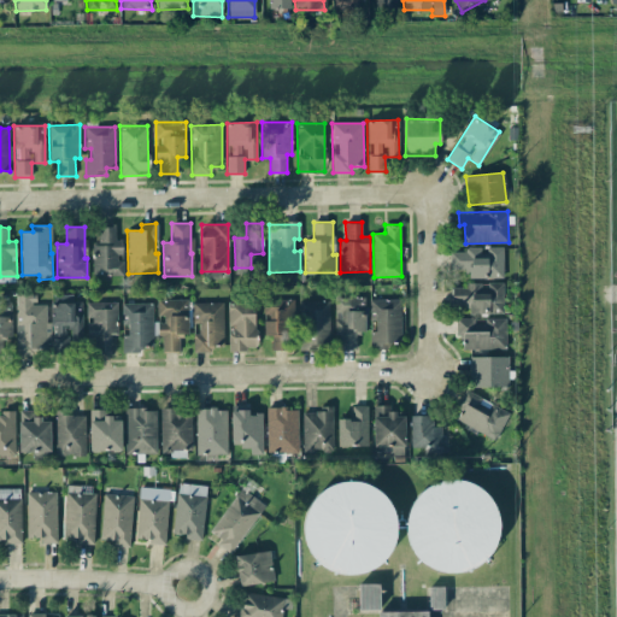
[(123,275),(123,258),(122,258),(122,240),(115,240),(115,227),(98,227),(98,242),(92,242),(93,276),(123,275)]
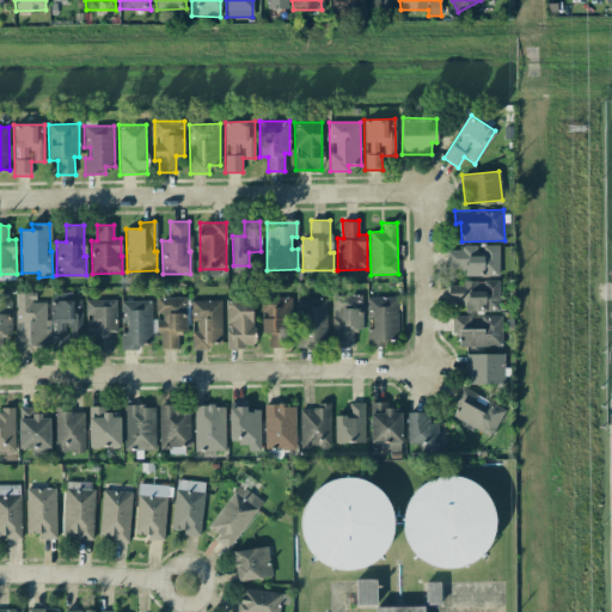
[(446,250),(446,267),(465,267),(465,276),(499,276),(499,245),(483,245),(483,248),(460,248),(460,250),(446,250)]
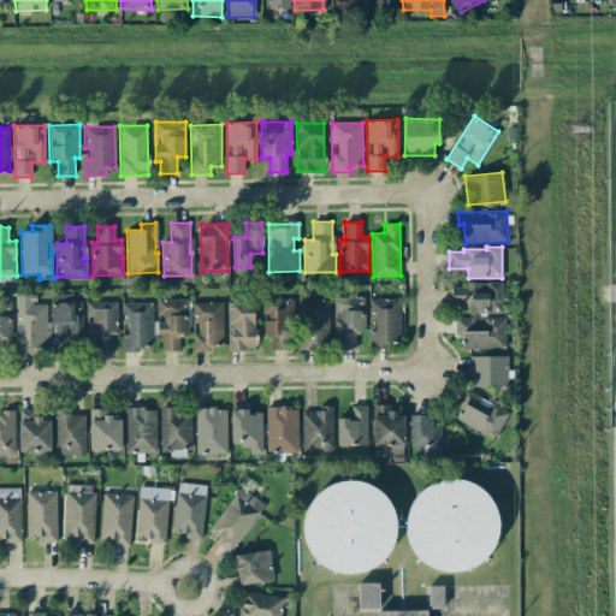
[(468,314),(502,314),(503,284),(461,283),(461,288),(451,286),(451,304),(468,304),(468,314)]
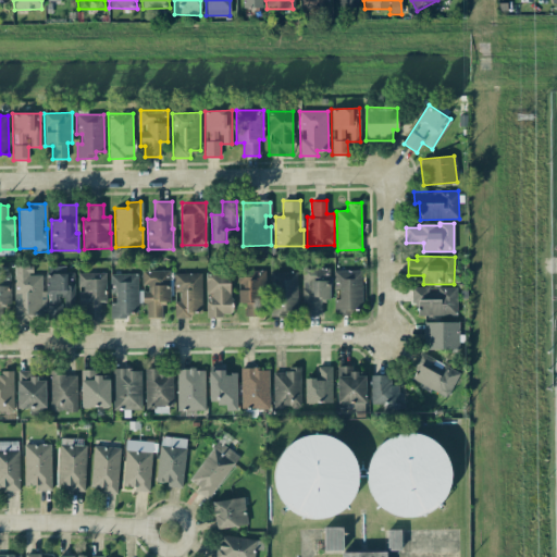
[(42,274),(32,274),(32,265),(13,267),(14,318),(44,318),(42,274)]
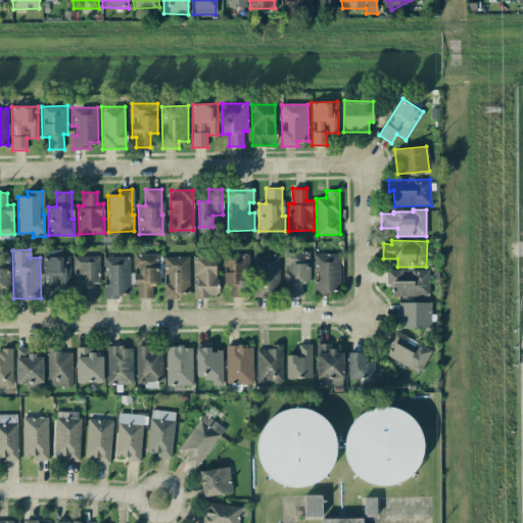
[(68,256),(61,256),(61,249),(43,250),(44,290),(45,290),(45,295),(56,295),(56,288),(69,288),(68,256)]
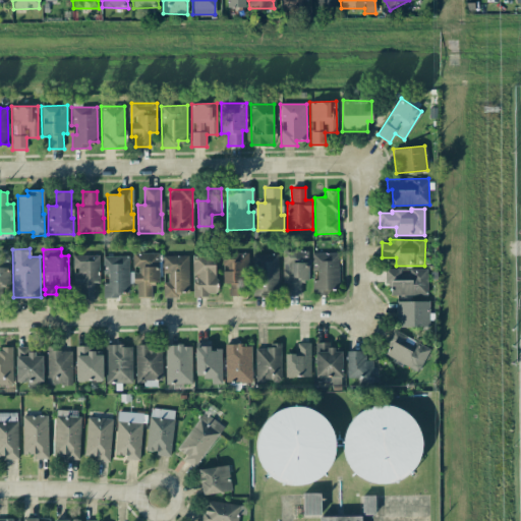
[(282,251),(283,283),(286,283),(287,296),(301,295),(301,280),(308,280),(307,251),(282,251)]
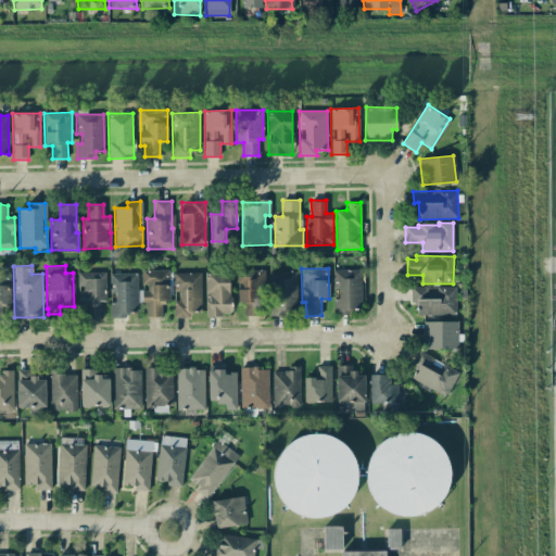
[(262,270),(238,269),(237,302),(245,302),(244,315),(261,316),(262,270)]
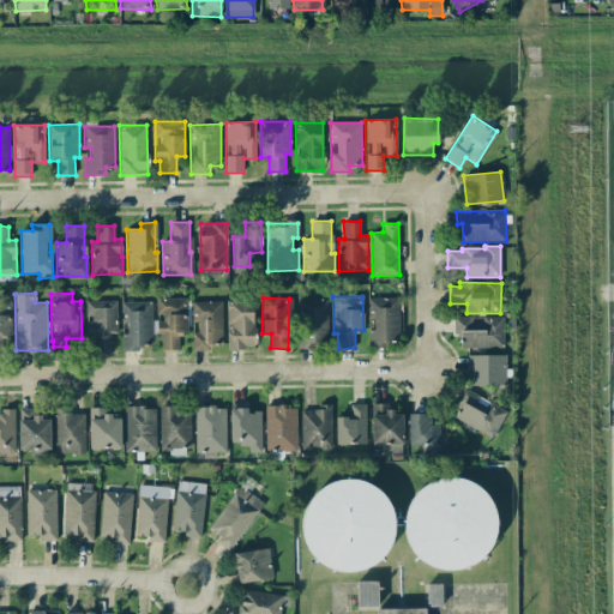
[(368,348),(385,348),(385,342),(399,341),(398,298),(369,299),(369,330),(368,330),(368,348)]
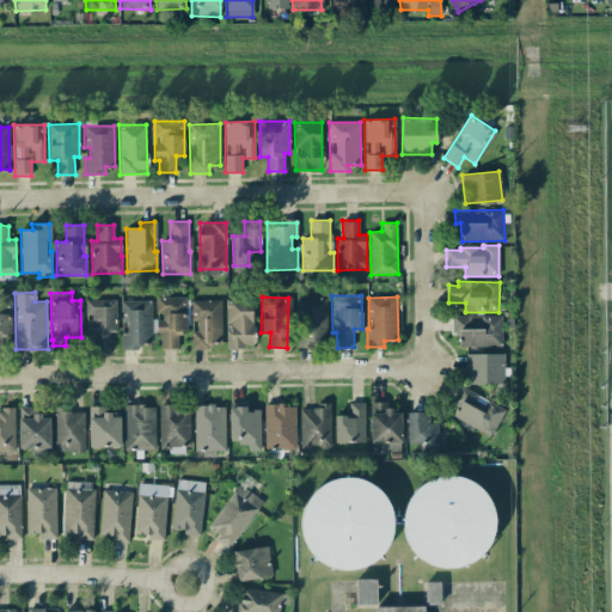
[(177,348),(177,332),(187,332),(185,298),(157,298),(158,349),(177,348)]
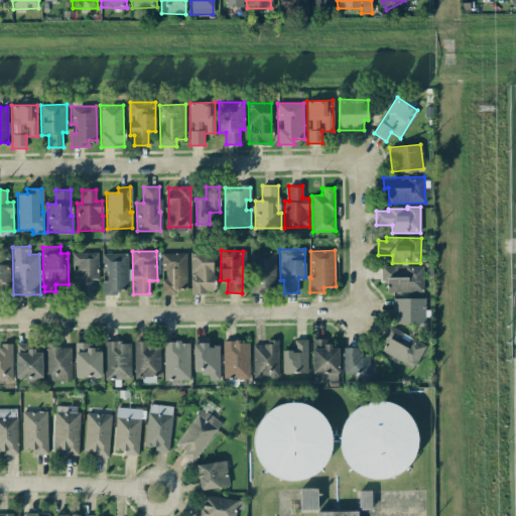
[(251,252),(251,291),(276,290),(275,251),(251,252)]
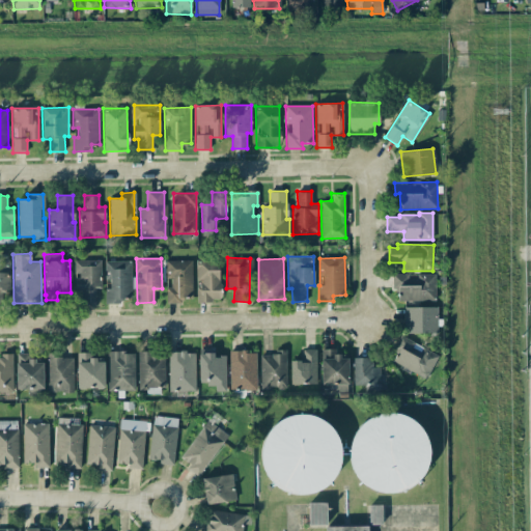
[(75,291),(81,291),(82,303),(96,302),(95,289),(101,289),(101,260),(75,260),(75,291)]
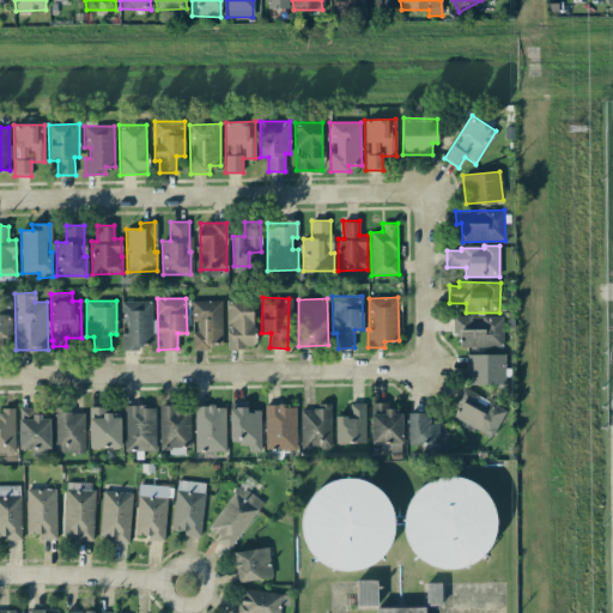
[(223,302),(192,301),(190,350),(211,351),(211,344),(222,344),(223,302)]
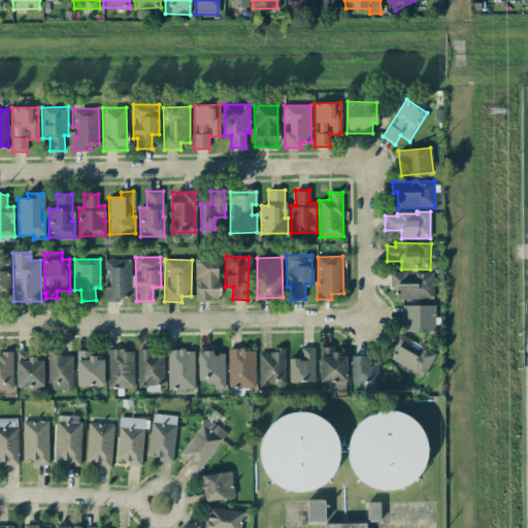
[(196,299),(219,299),(218,259),(195,260),(196,299)]
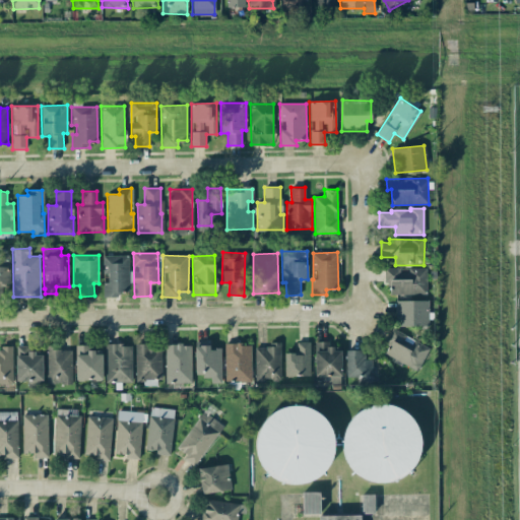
[(129,289),(128,256),(103,256),(104,298),(120,297),(120,290),(129,289)]
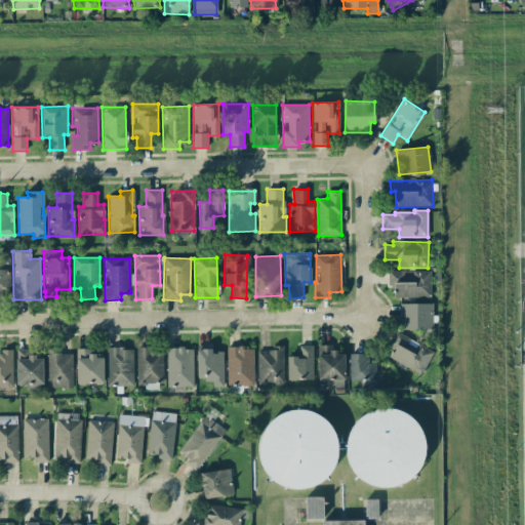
[(431,271),(388,271),(387,286),(393,287),(393,297),(430,297),(431,271)]
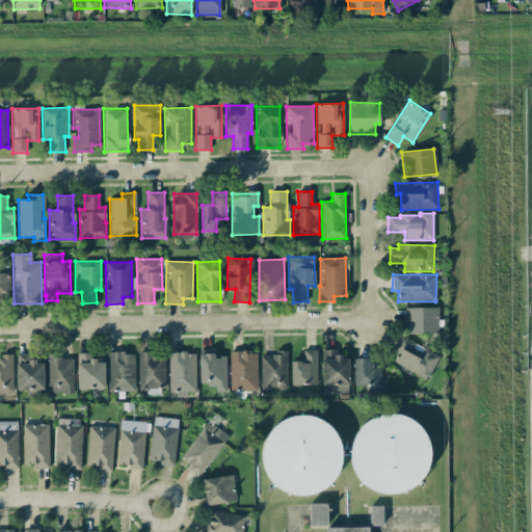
[(439,308),(404,308),(404,334),(437,334),(439,308)]
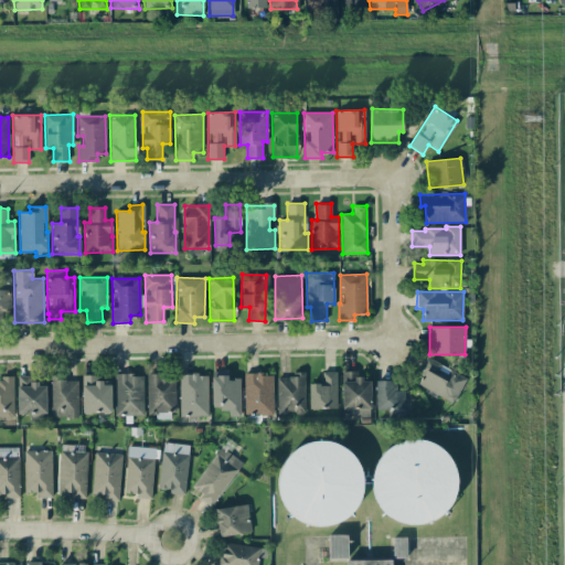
[(466,379),(426,356),(419,369),(425,372),(417,385),(452,404),(466,379)]
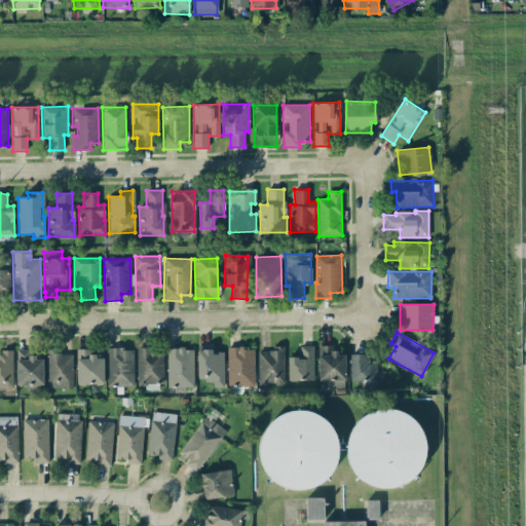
[(313,380),(313,345),(299,346),(300,358),(288,358),(288,380),(313,380)]
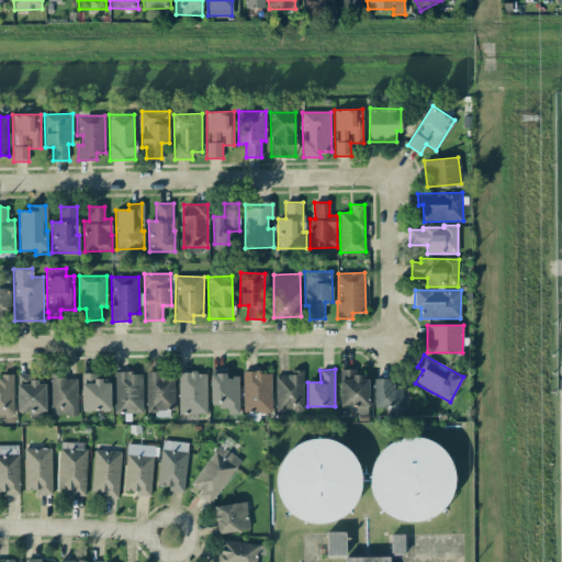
[(369,374),(355,374),(355,370),(340,369),(339,406),(368,407),(369,374)]
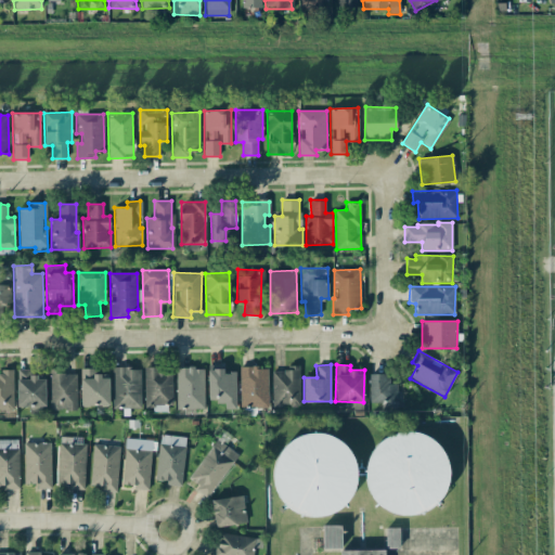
[(140,368),(112,369),(113,409),(141,409),(140,368)]
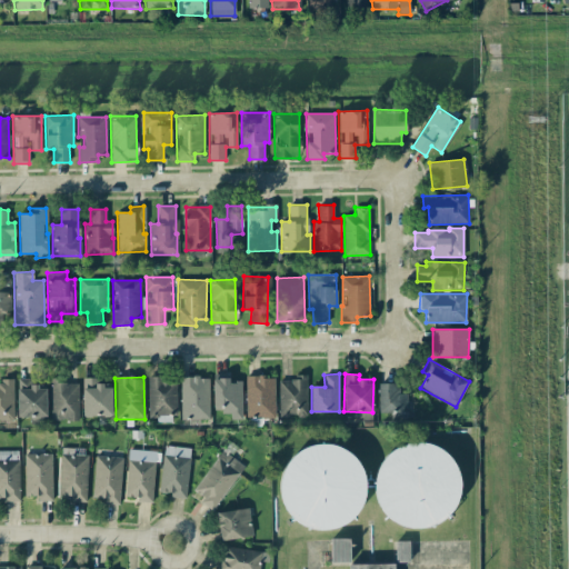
[(177,416),(176,377),(147,378),(148,417),(177,416)]
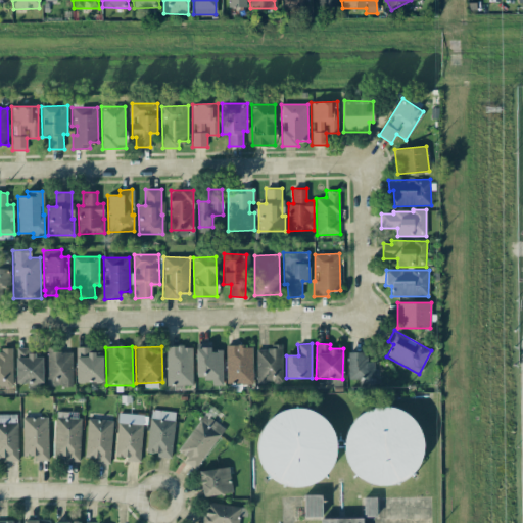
[(165,346),(167,386),(192,385),(192,346),(165,346)]
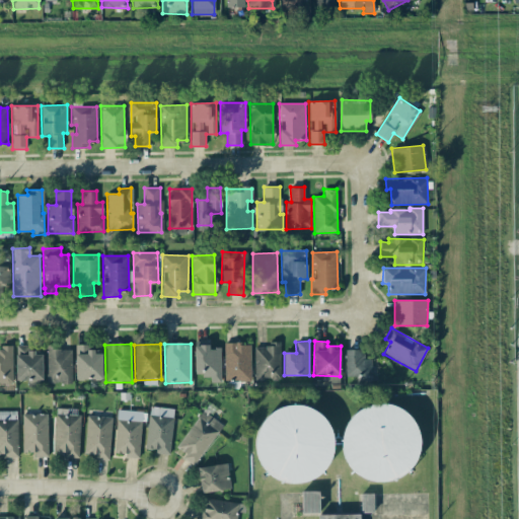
[(250,344),(223,344),(224,381),(250,381),(250,344)]
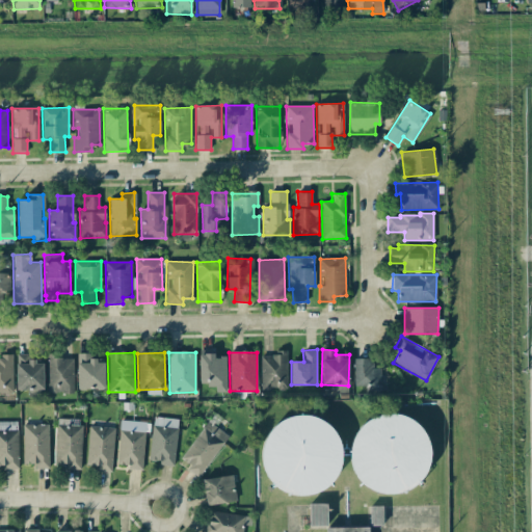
[(260,353),(261,391),(287,390),(286,352),(260,353)]
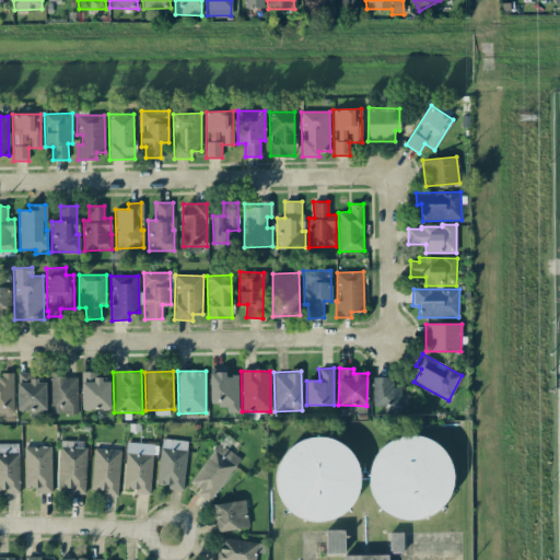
[(95,372),(81,372),(81,409),(109,409),(109,377),(95,377),(95,372)]
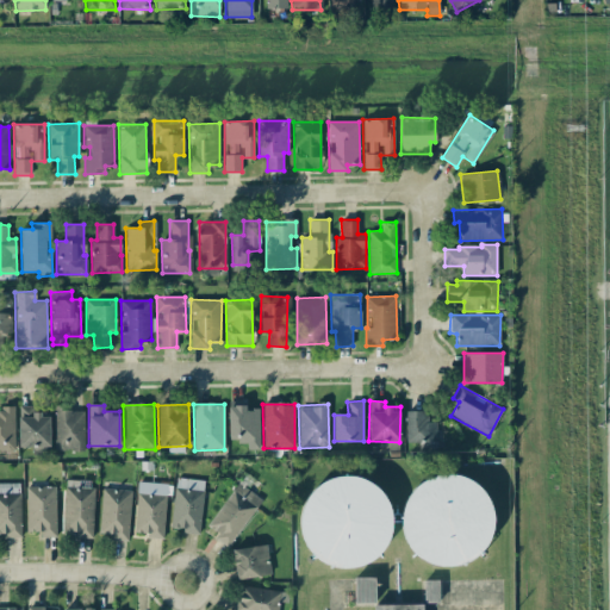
[(260,449),(259,409),(246,409),(246,405),(228,405),(229,442),(247,441),(247,449),(260,449)]
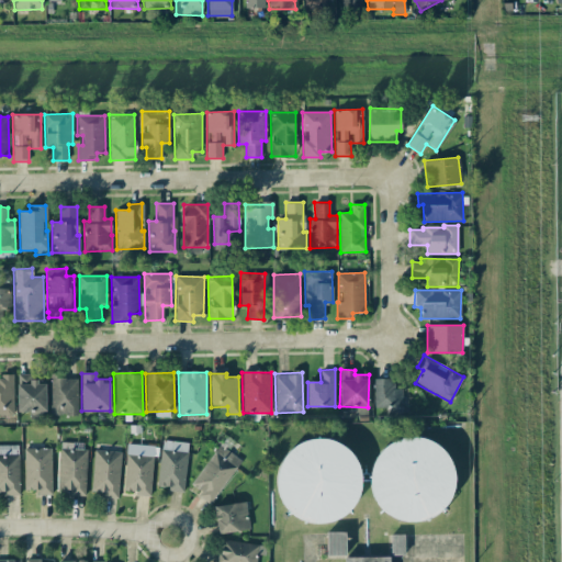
[(30,419),(45,419),(46,377),(18,375),(17,412),(30,413),(30,419)]
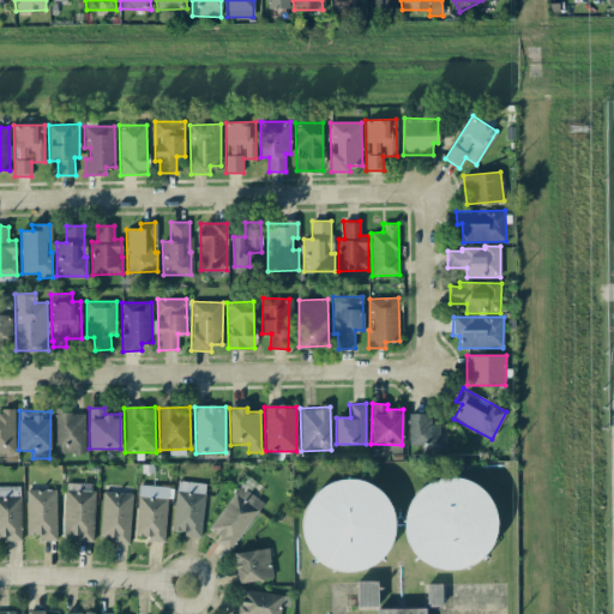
[(0,411),(0,455),(14,455),(13,411),(0,411)]
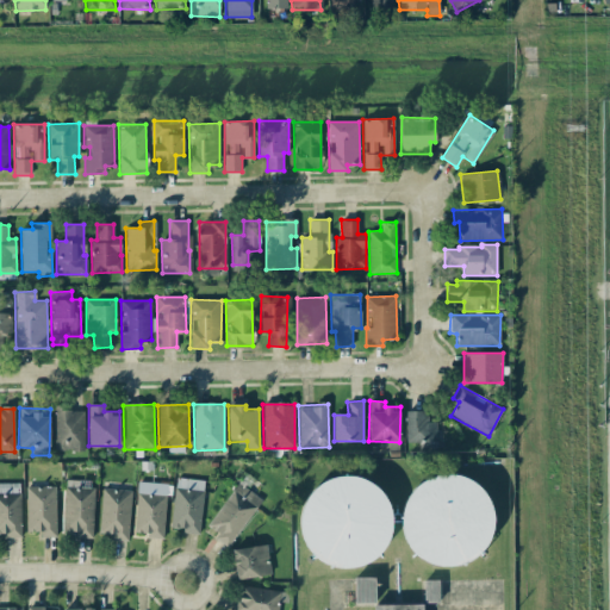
[(83,410),(54,410),(55,450),(85,450),(83,410)]
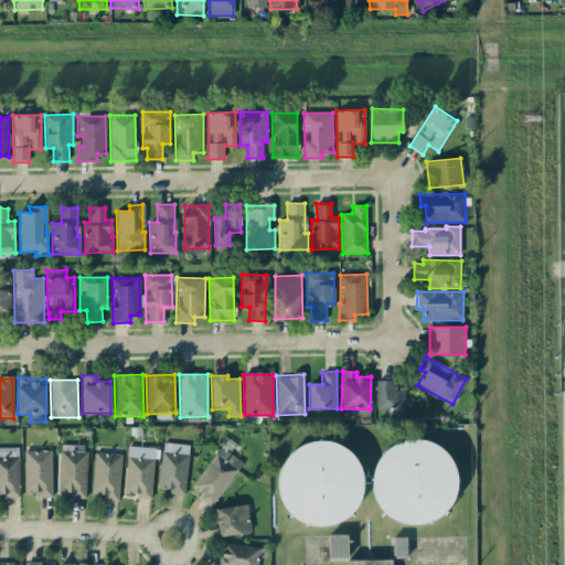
[(375,409),(388,409),(388,416),(404,416),(404,391),(395,391),(395,381),(375,381),(375,409)]
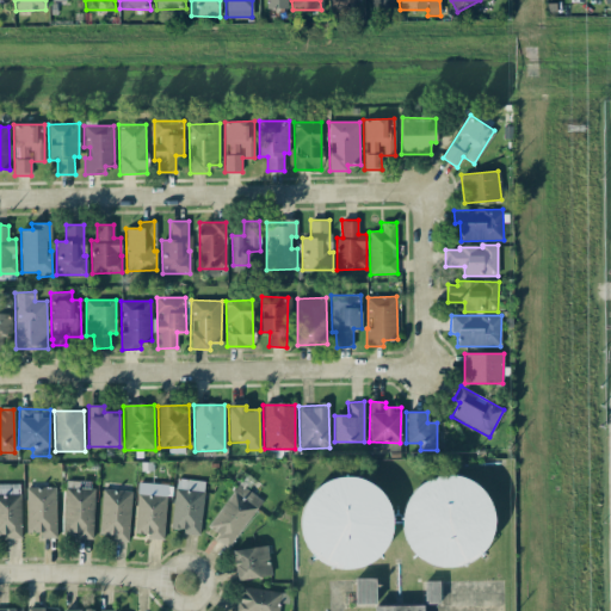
[(492,560),(485,476),(403,482),(409,567),(492,560)]
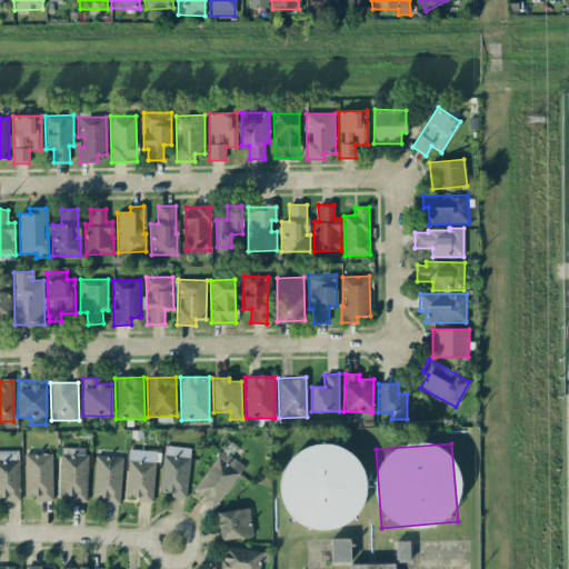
[(160,495),(187,496),(190,448),(163,446),(160,495)]
